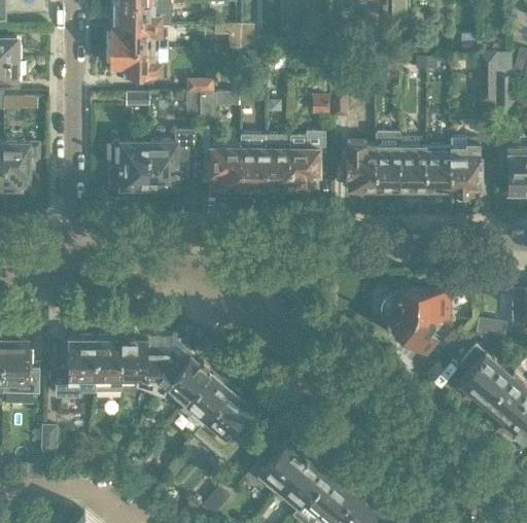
[(391,0),(391,21),(406,21),(406,10),(406,0),(391,0)]
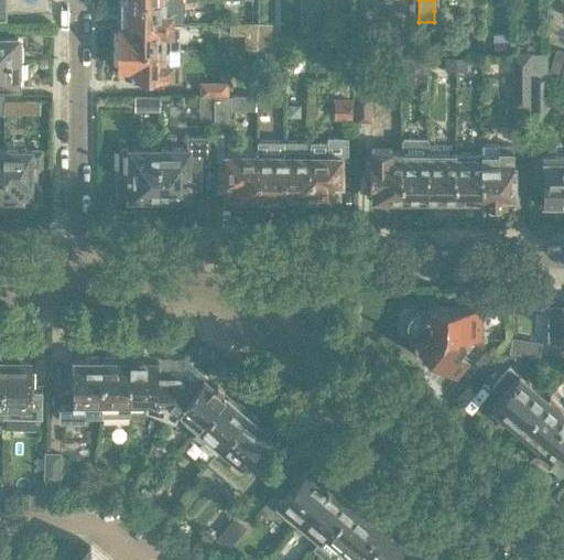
[(165,2),(121,2),(121,18),(125,18),(125,28),(172,28),(172,17),(165,17),(165,2)]
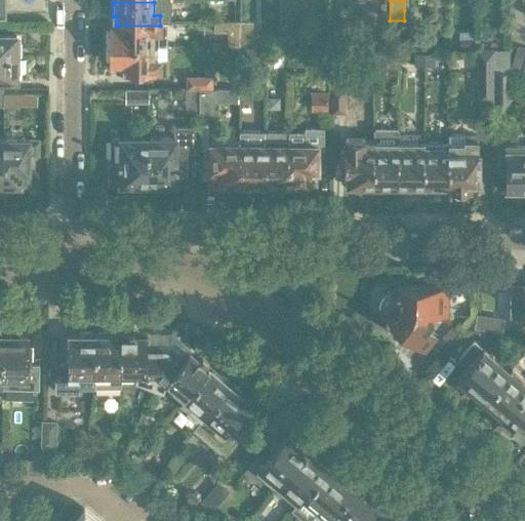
[(116,30),(111,30),(111,48),(166,48),(166,34),(160,34),(160,26),(116,26),(116,30)]
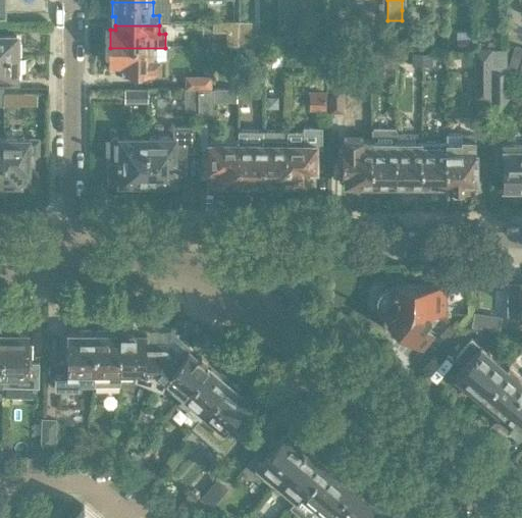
[(233,35),(233,27),(218,26),(218,35),(233,35)]
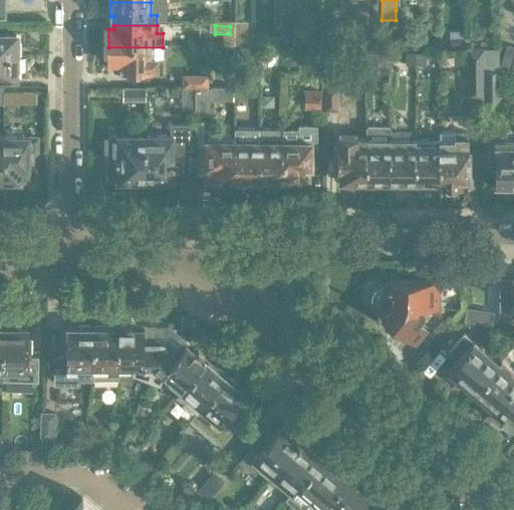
[(297,28),(296,46),(302,45),(307,45),(307,28),(297,28)]
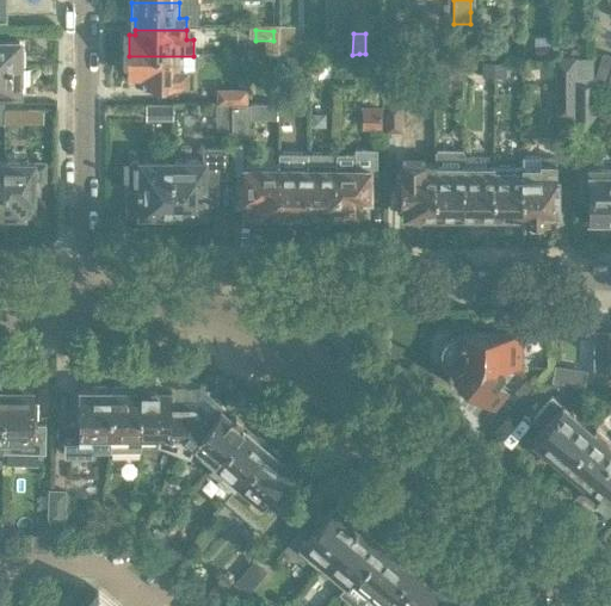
[(281,38),(279,57),(295,57),(295,38),(281,38)]
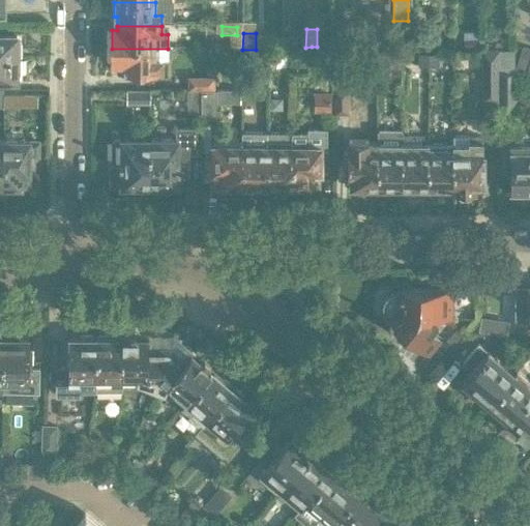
[(440,35),(431,35),(430,35),(430,46),(440,46),(440,35)]
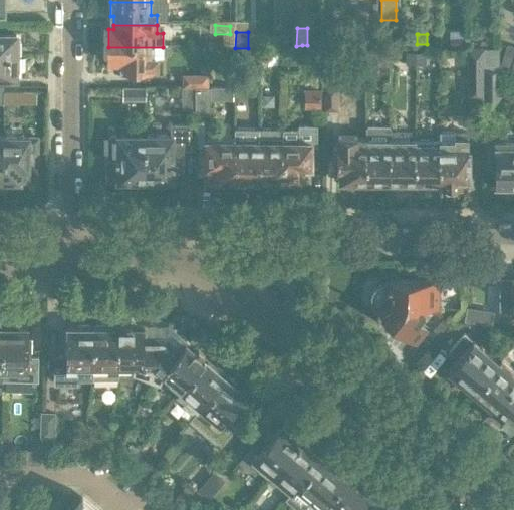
[(285,35),(274,35),(274,49),(285,49),(285,35)]
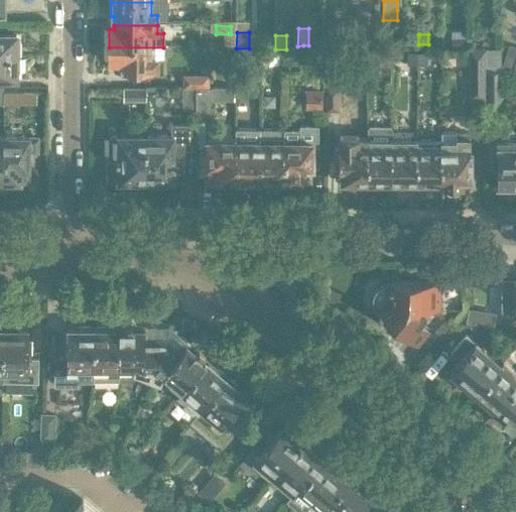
[(0,58),(20,58),(20,43),(16,43),(16,37),(0,36),(0,58)]
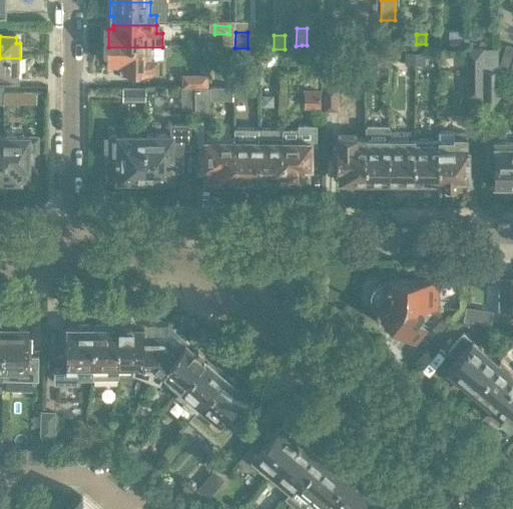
[(162,47),(108,47),(107,64),(114,64),(114,73),(155,74),(156,60),(162,60),(162,47)]
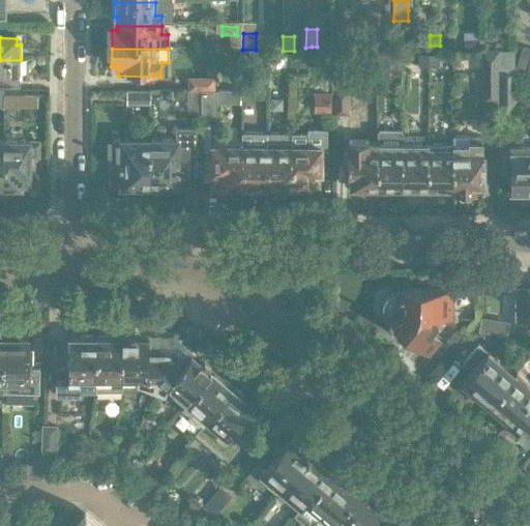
[(529,52),(523,51),(516,74),(526,77),(529,63),(529,52)]
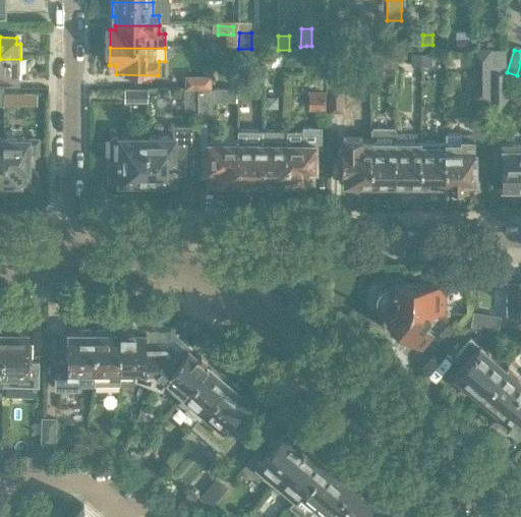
[(395,71),(395,56),(381,56),(381,53),(370,52),(370,73),(381,73),(381,71),(395,71)]
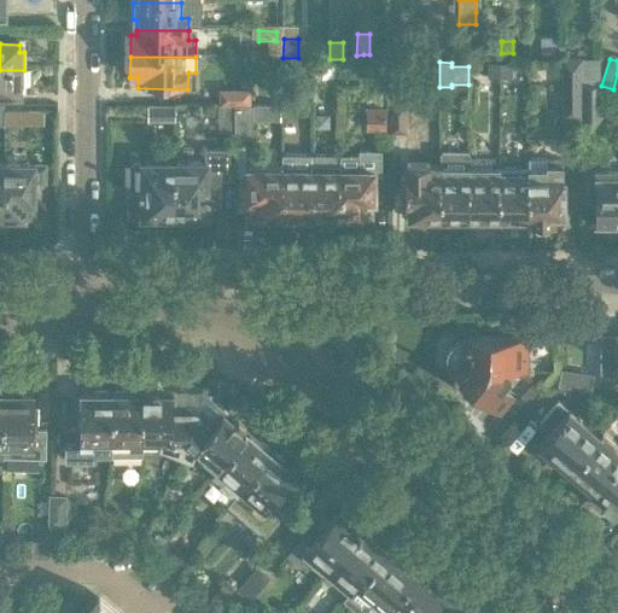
[(582,121),(582,89),(582,62),(561,62),(561,121),(582,121)]
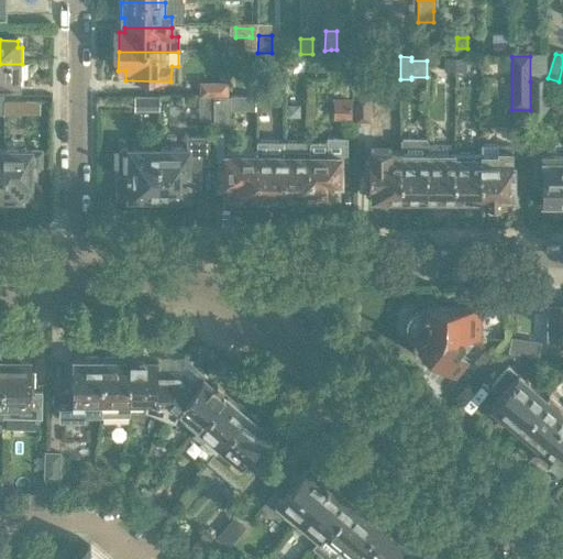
[(283,67),(283,57),(274,57),(274,67),(283,67)]
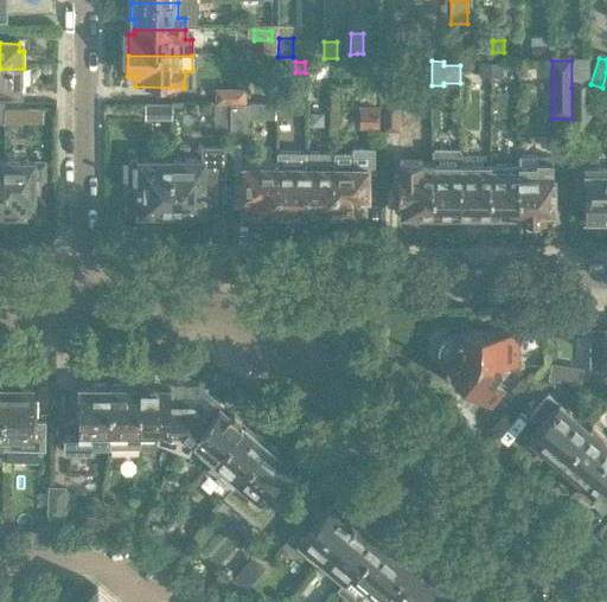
[(491,65),(479,65),(479,79),(491,79),(491,65)]
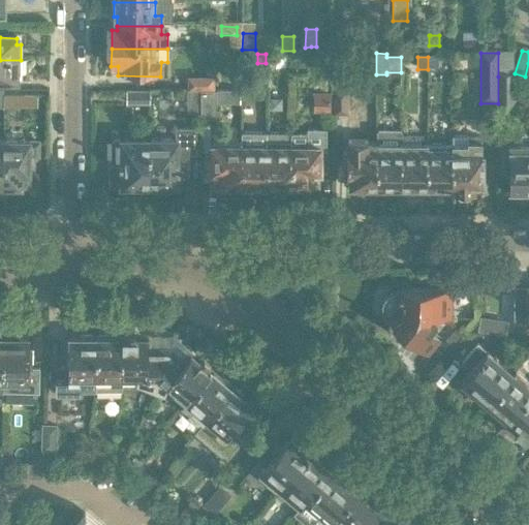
[(438,57),(428,57),(428,69),(438,69),(438,57)]
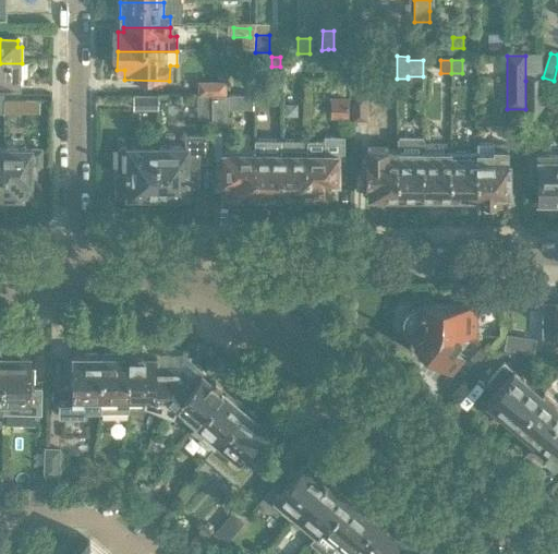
[(22,80),(22,75),(22,63),(0,63),(0,86),(16,87),(17,80),(22,80)]
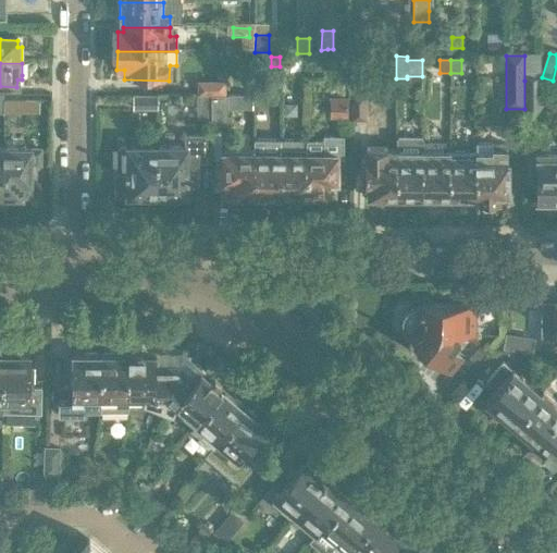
[(361,82),(348,81),(348,93),(361,93),(361,82)]
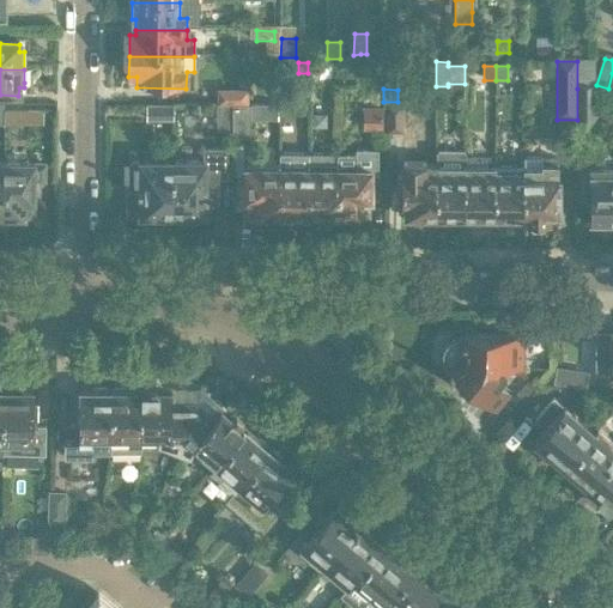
[(595,121),(594,89),(577,89),(577,120),(577,121),(595,121)]
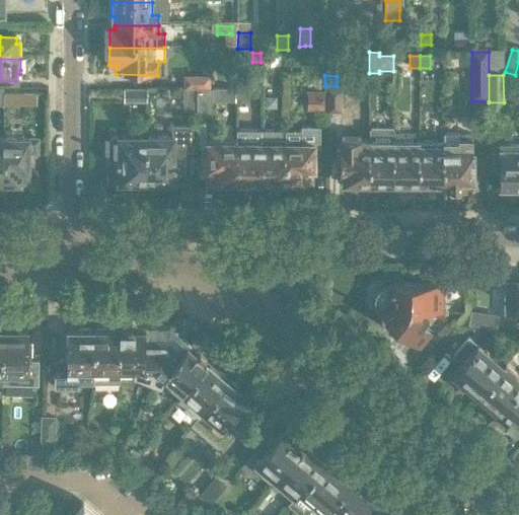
[(184,79),(184,92),(198,91),(209,91),(210,79),(184,79)]
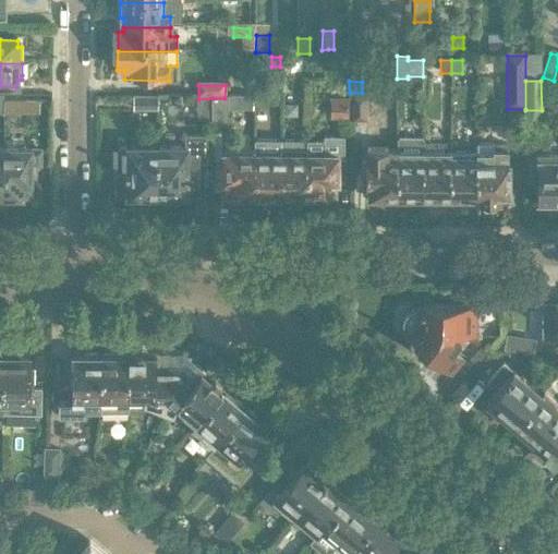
[(366,123),(366,97),(352,97),(352,123),(366,123)]
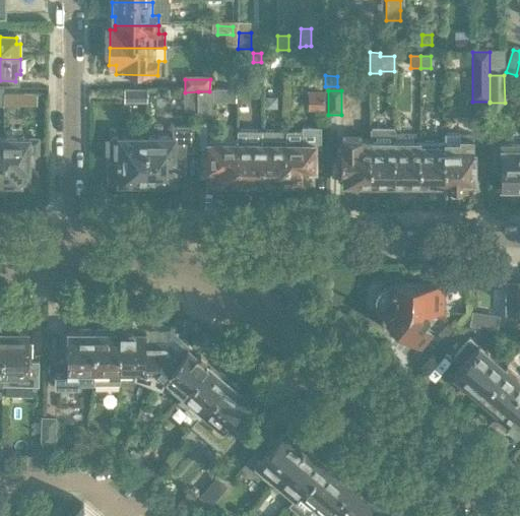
[(125,91),(125,104),(147,105),(147,91),(125,91)]
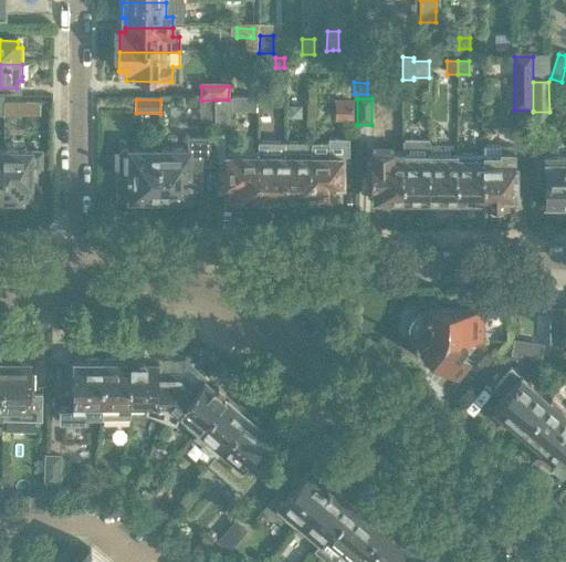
[(216,100),(201,101),(200,101),(200,124),(215,123),(216,100)]
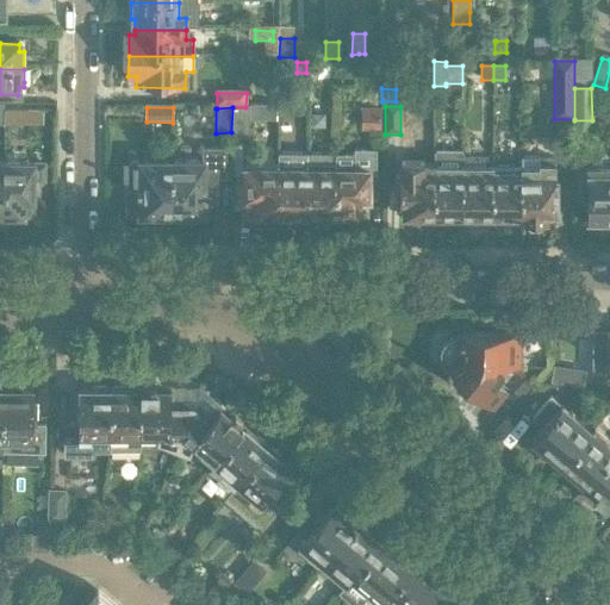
[(249,107),(246,107),(232,107),(231,132),(232,141),(248,141),(249,107)]
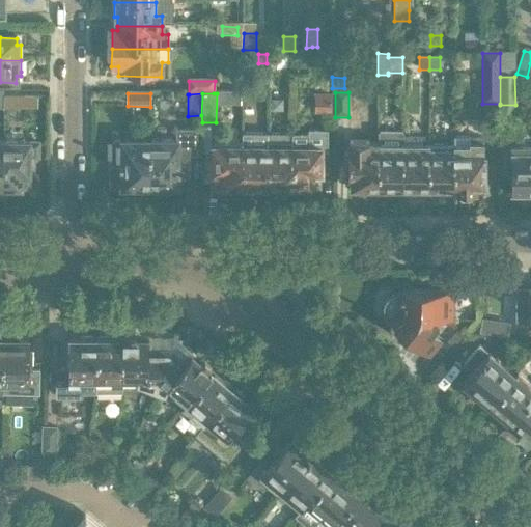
[(323,115),(332,115),(332,96),(323,96),(323,115)]
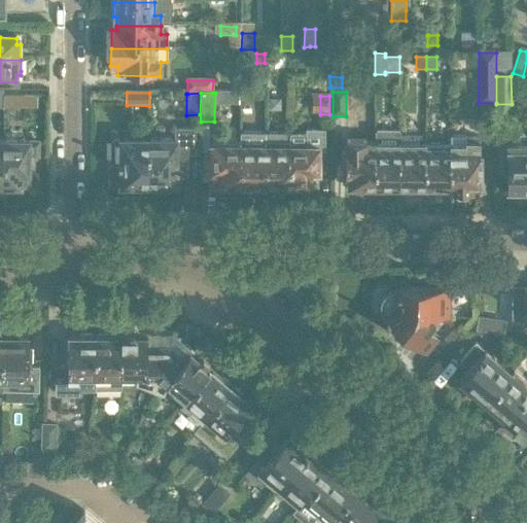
[(37,97),(3,97),(4,108),(37,108),(37,97)]
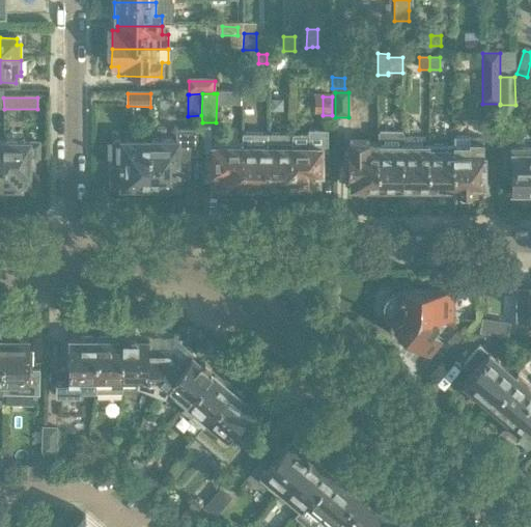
[(176,142),(150,142),(150,188),(162,188),(162,192),(175,192),(175,188),(183,188),(183,172),(189,172),(189,154),(196,153),(196,131),(176,132),(176,142)]
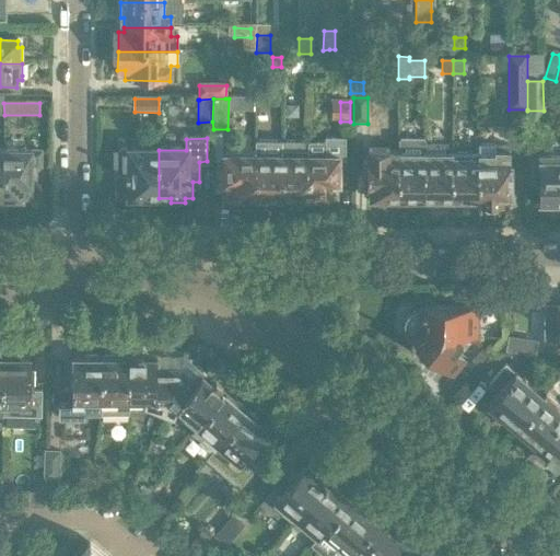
[(325,138),(325,151),(308,151),(310,199),(312,203),(322,203),(323,199),(335,199),(335,188),(337,188),(338,161),(346,161),(346,138),(325,138)]
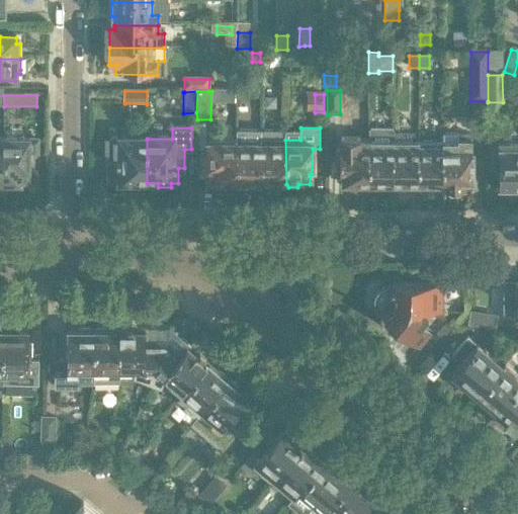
[(393,144),(393,143),(393,131),(368,131),(368,143),(365,143),(366,185),(369,185),(371,188),(380,188),(382,185),(393,185),(393,144)]
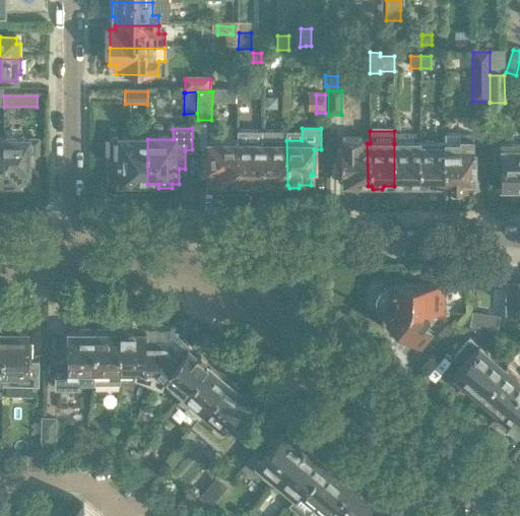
[(287,185),(286,140),(286,133),(261,133),(261,140),(261,188),(275,188),(275,185),(287,185)]
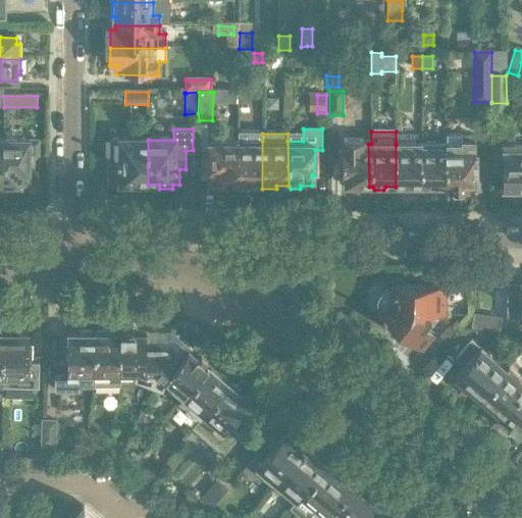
[(343,135),(343,183),(345,183),(345,187),(348,187),(349,190),(358,190),(360,187),(369,187),(368,144),(363,144),(363,135),(343,135)]
